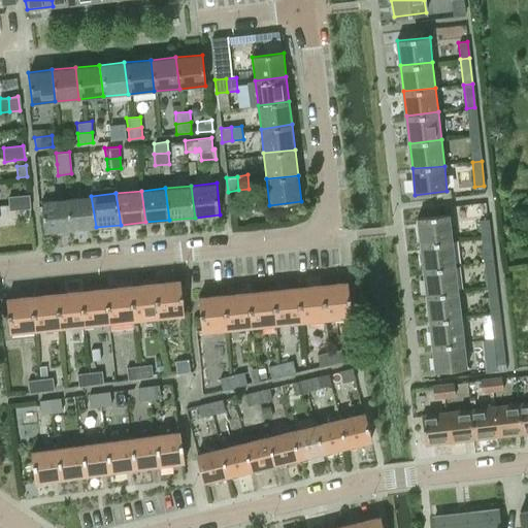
[(19,196),(20,209),(30,208),(28,195),(19,196)]
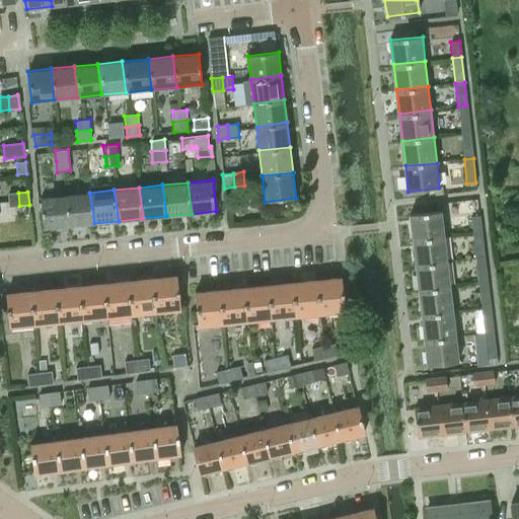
[(8,207),(19,206),(18,193),(8,193),(8,207)]
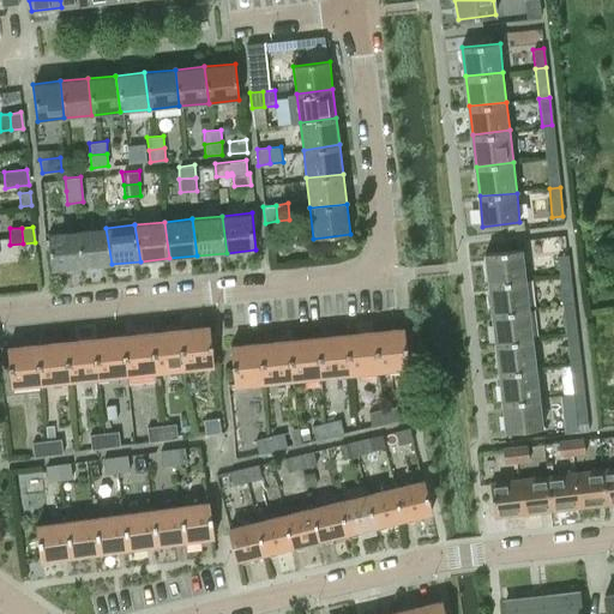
[(77,230),(82,268),(112,264),(106,228),(77,230)]
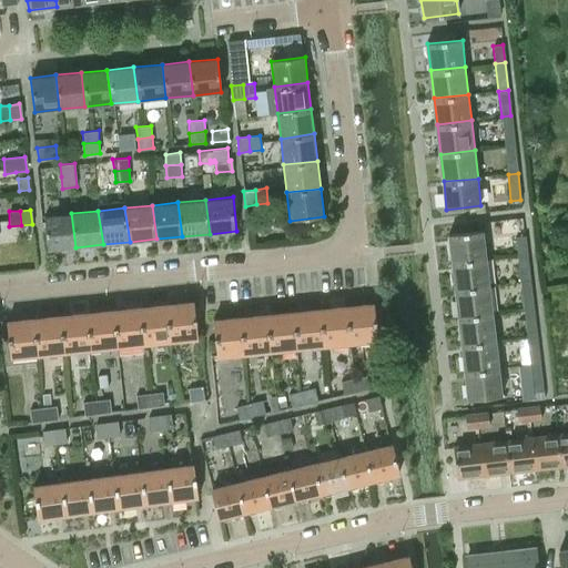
[(48,251),(75,247),(71,213),(44,216),(48,251)]
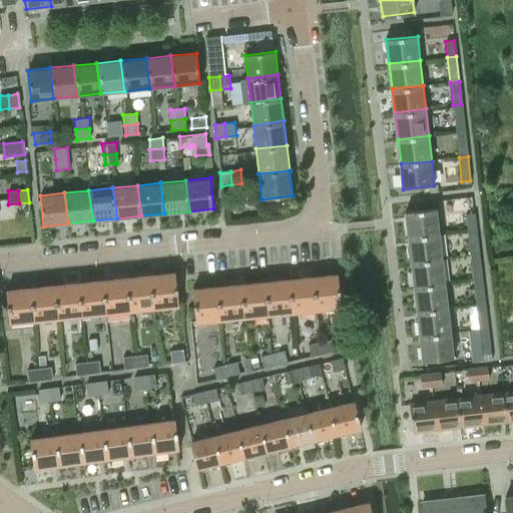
[(406,212),(409,236),(440,232),(437,208),(406,212)]
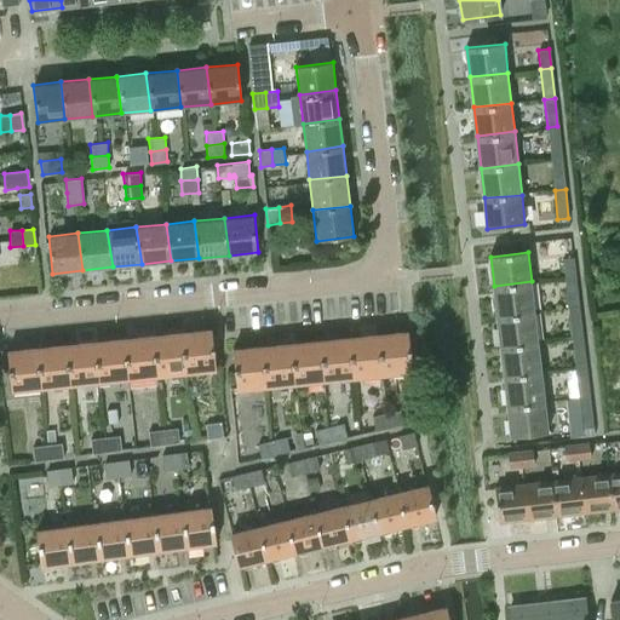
[(564,277),(575,276),(573,257),(562,258),(564,277)]
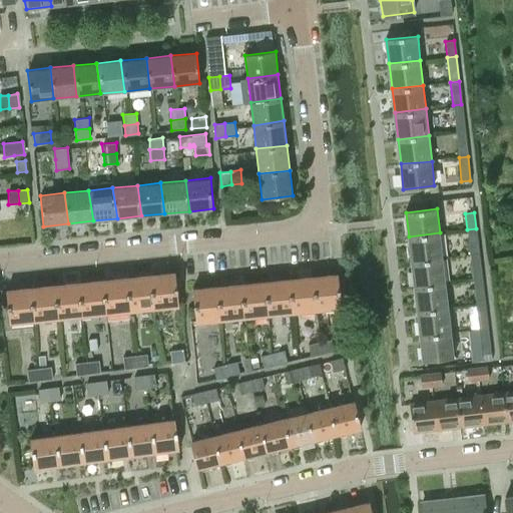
[(409,236),(411,260),(443,257),(440,232),(409,236)]
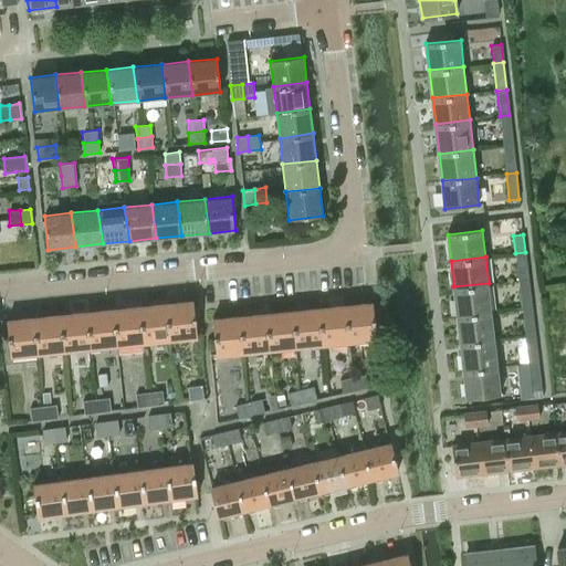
[(519,281),(528,280),(526,262),(516,263),(519,281)]
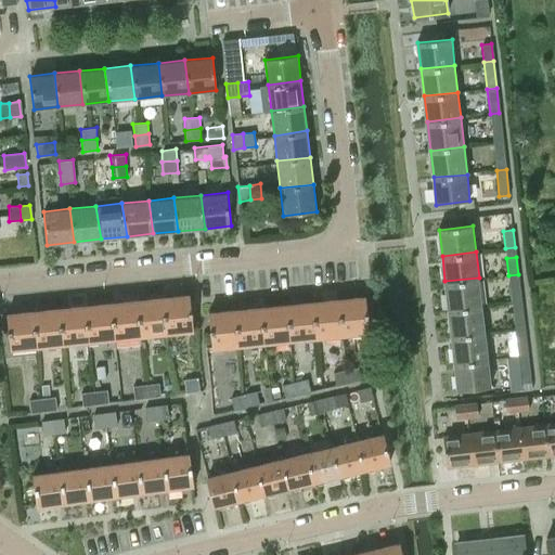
[(444,281),(448,308),(482,304),(479,278),(444,281)]
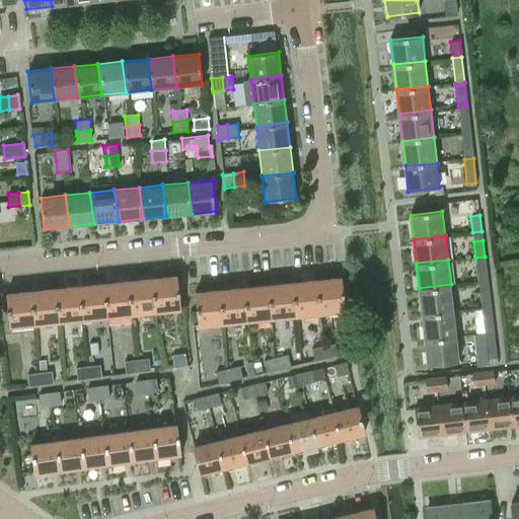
[(478,283),(488,282),(486,265),(475,267),(478,283)]
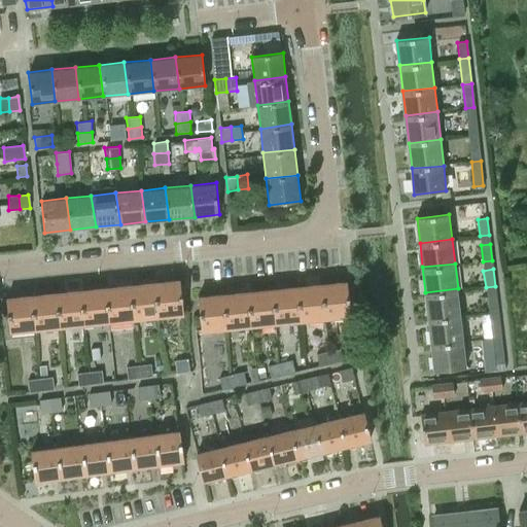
[(153,283),(159,316),(182,314),(179,280),(153,283)]
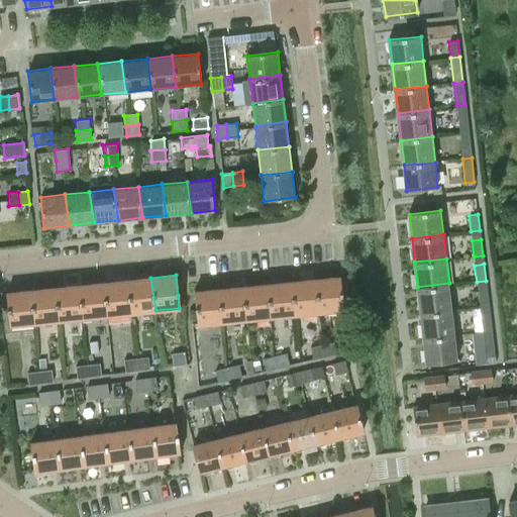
[(317,280),(322,312),(343,310),(339,277),(317,280)]
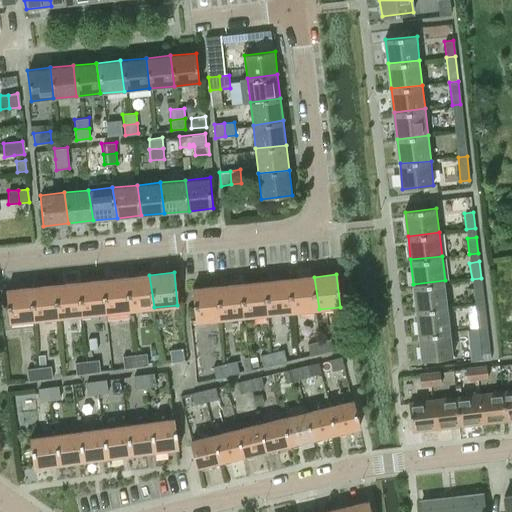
[(124,277),(129,310),(154,307),(149,275),(124,277)]
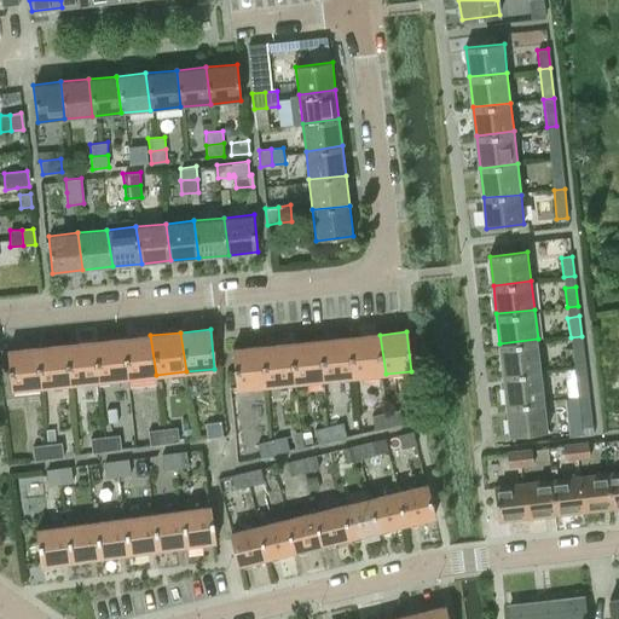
[(122,339),(126,377),(156,375),(150,335),(122,339)]
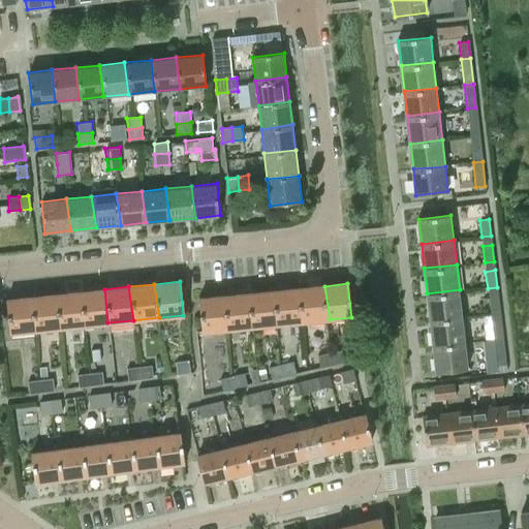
[(300,288),(302,321),(330,319),(324,286),(300,288)]
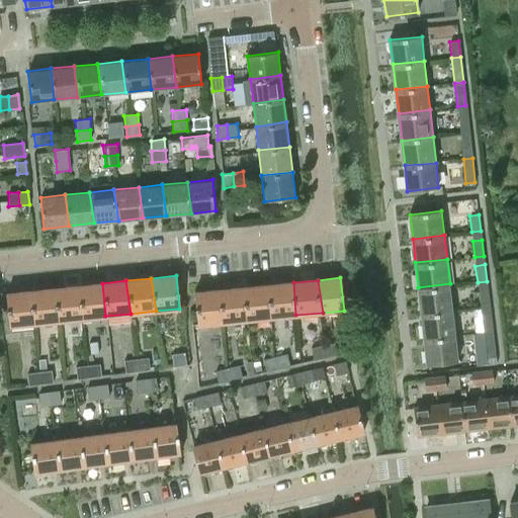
[(268,284),(271,318),(295,315),(293,282),(268,284)]
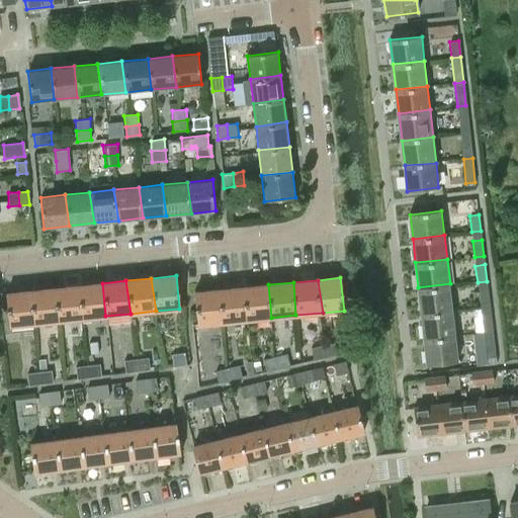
[(79,285),(82,319),(105,316),(102,283),(79,285)]
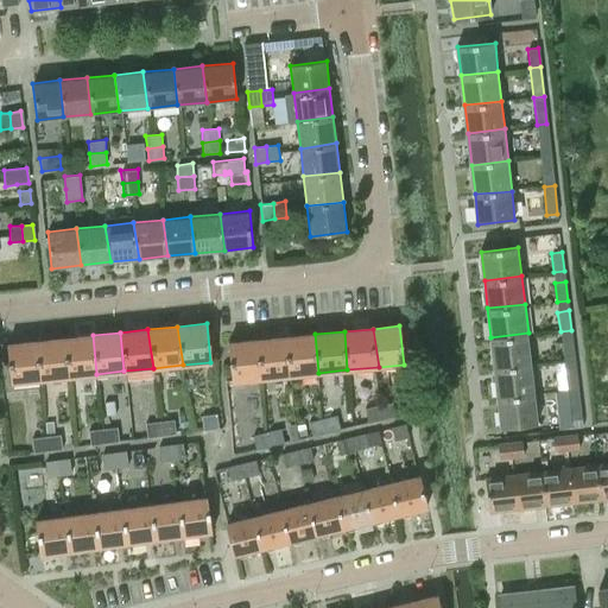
[(491,337),(494,367),(532,362),(529,333),(491,337)]
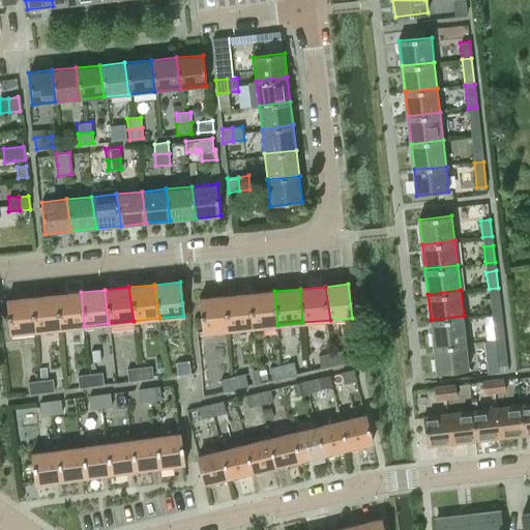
[(247,294),(252,327),(277,325),(274,291),(247,294)]
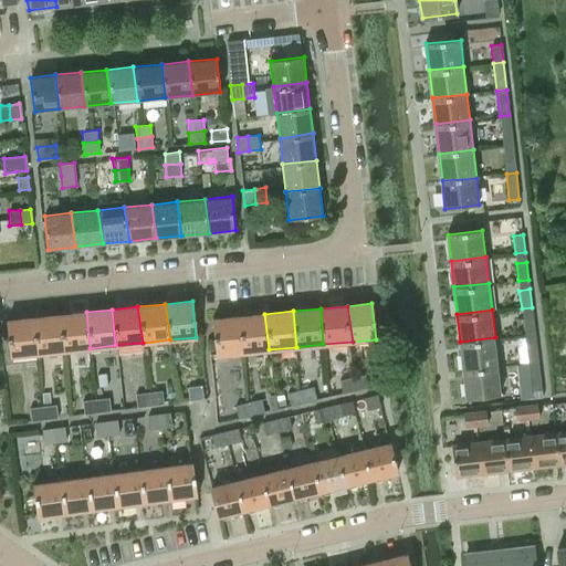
[(60,315),(63,350),(90,348),(86,312),(60,315)]
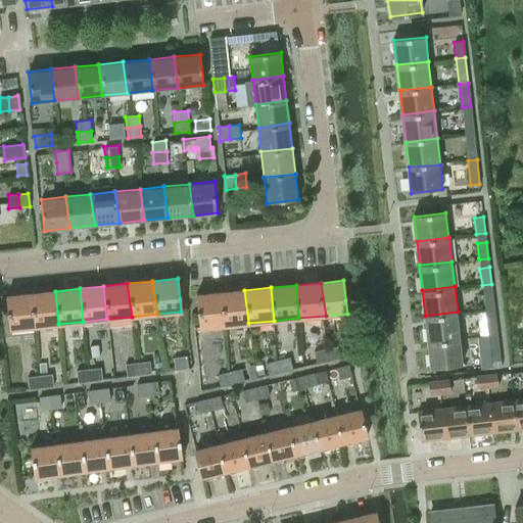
[(221,292),(224,326),(248,323),(244,290),(221,292)]
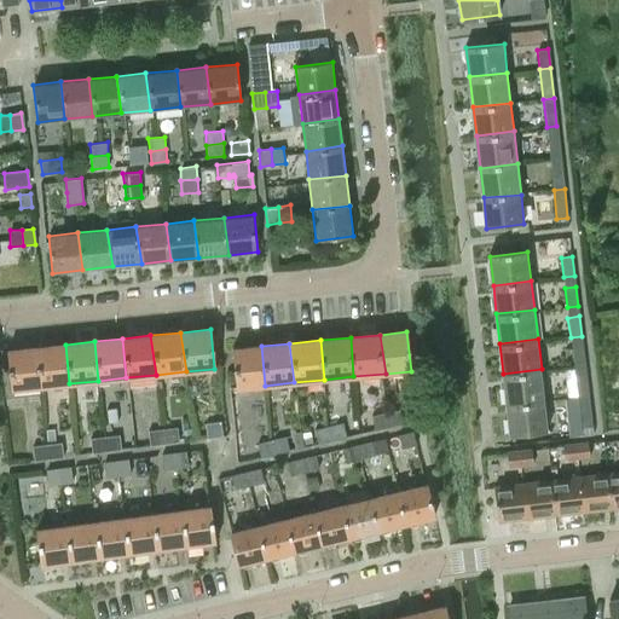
[(36,348),(41,387),(69,383),(65,345),(36,348)]
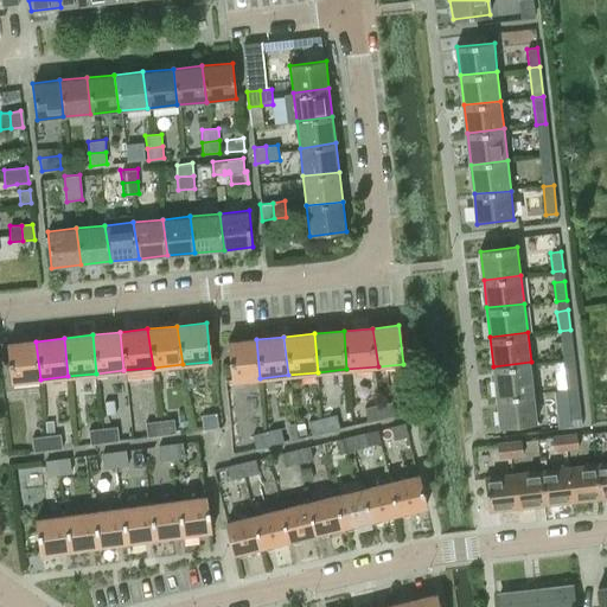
[(232,381),(260,378),(256,339),(229,343),(232,381)]
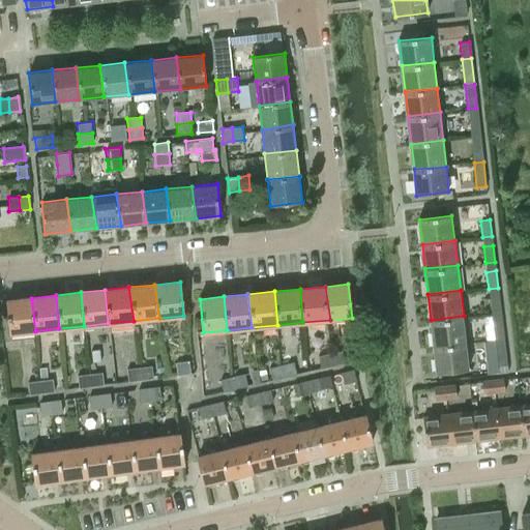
[(491,314),(501,313),(499,297),(489,298),(491,314)]
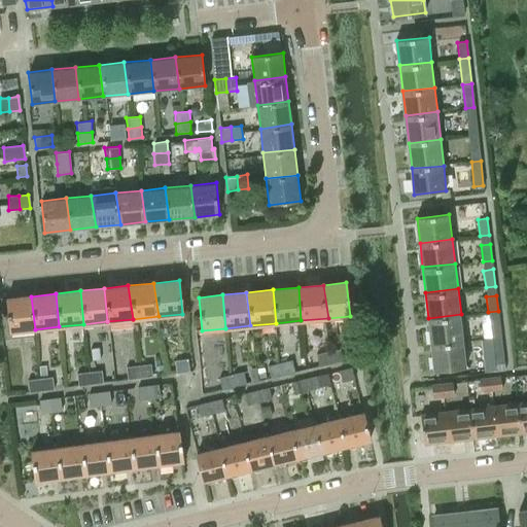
[(9,332),(35,329),(31,296),(5,299),(9,332)]
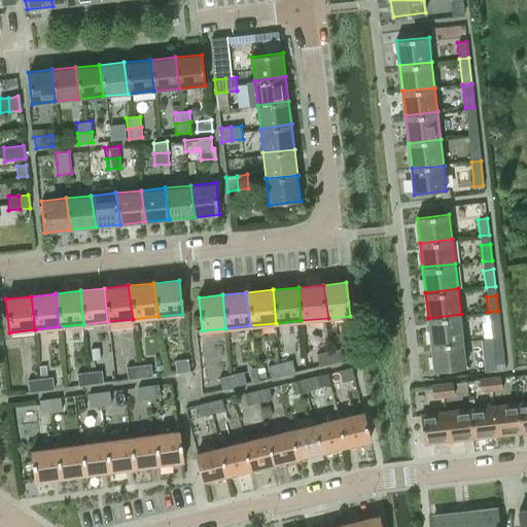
[(428,318),(431,345),(464,342),(461,314),(428,318)]
